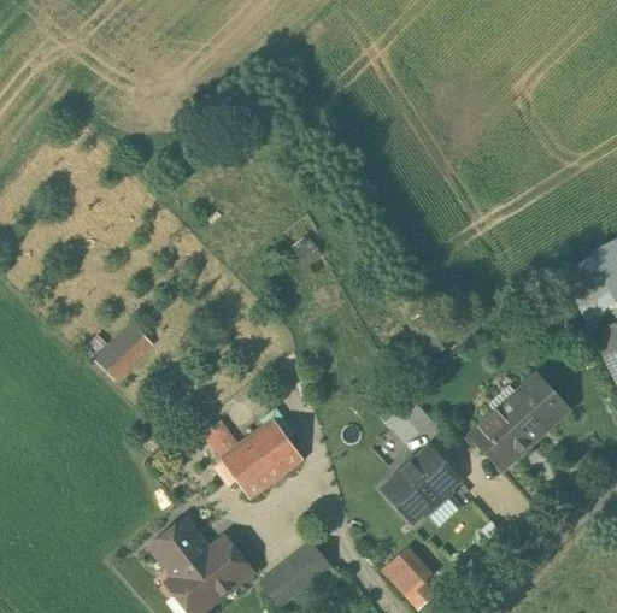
[(616,326),(616,301),(597,261),(564,278),(593,339),(616,326)]
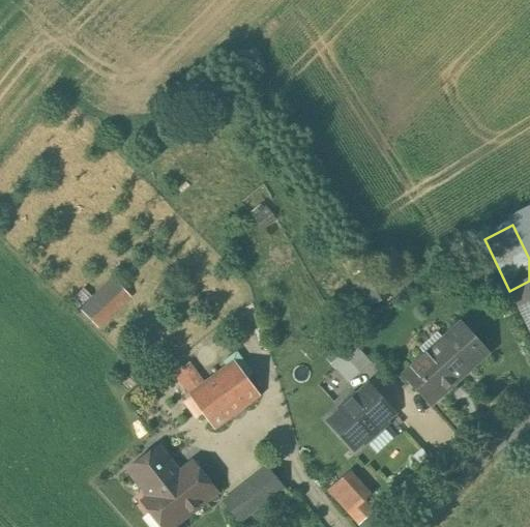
[(529,281),(509,291),(529,333),(529,281)]
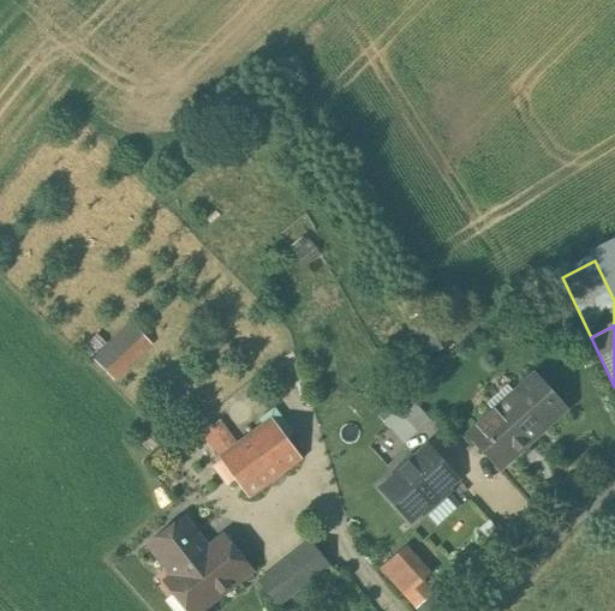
[(132,330),(96,363),(113,381),(148,347),(132,330)]
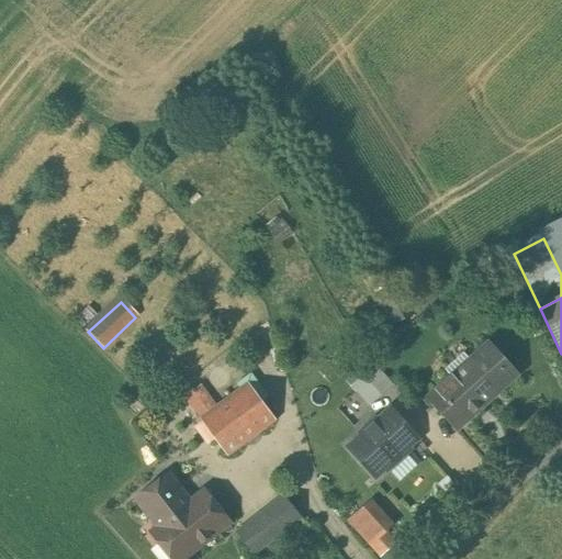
[(490,346),(468,366),(472,370),(457,383),(453,379),(427,402),(456,433),(471,418),(470,417),(495,395),(496,397),(517,377),(490,346)]
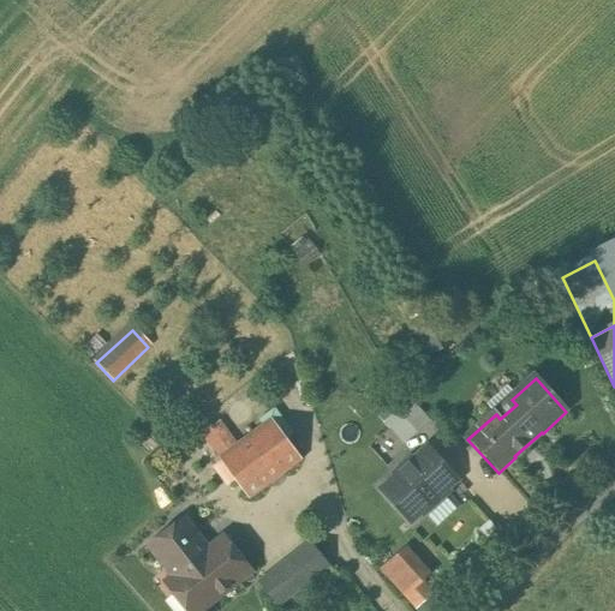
[(254,400),(203,437),(248,498),(299,461),(254,400)]
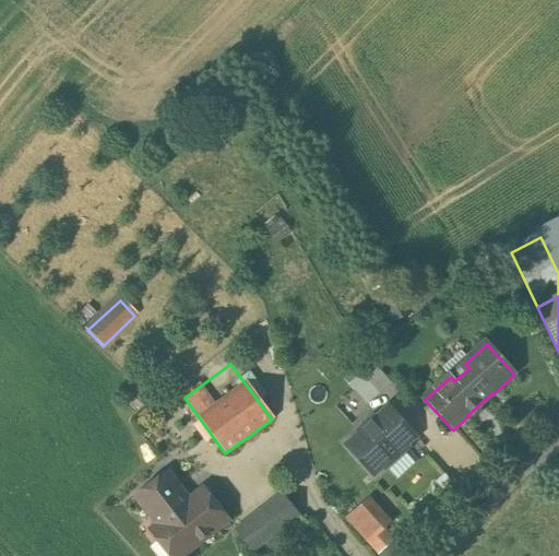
[(381,367),(353,379),(363,403),(391,392),(381,367)]
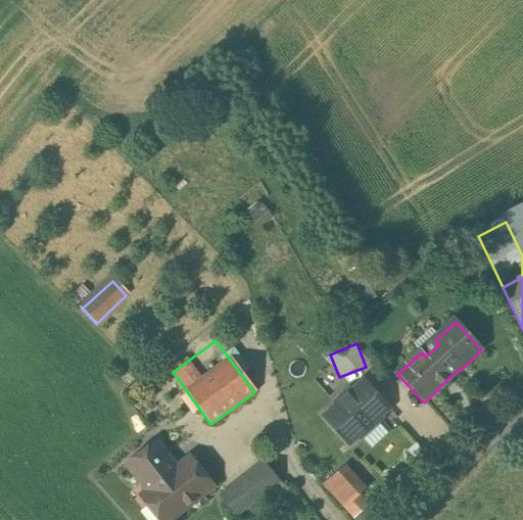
[(363,382),(324,418),(349,446),(364,434),(365,436),(378,425),(376,423),(389,411),(363,382)]
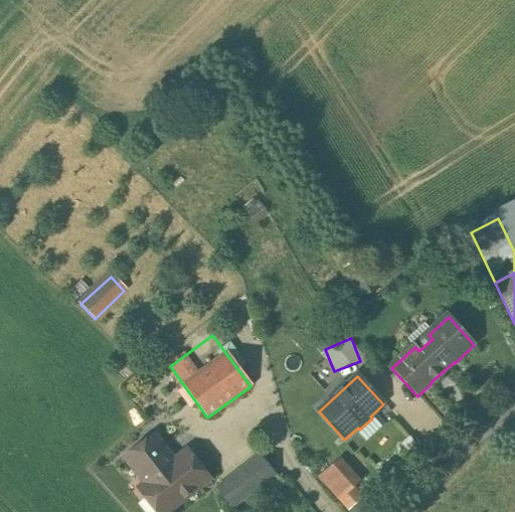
[(174,463),(154,437),(125,459),(145,485),(142,488),(161,511),(170,511),(210,481),(188,452),(174,463)]
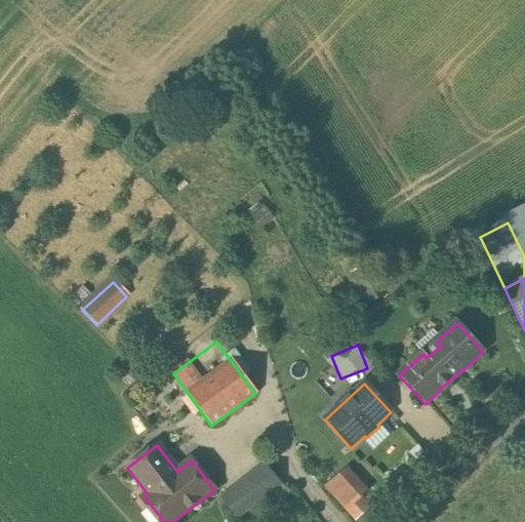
[(417,449),(410,455),(415,460),(422,454),(417,449)]
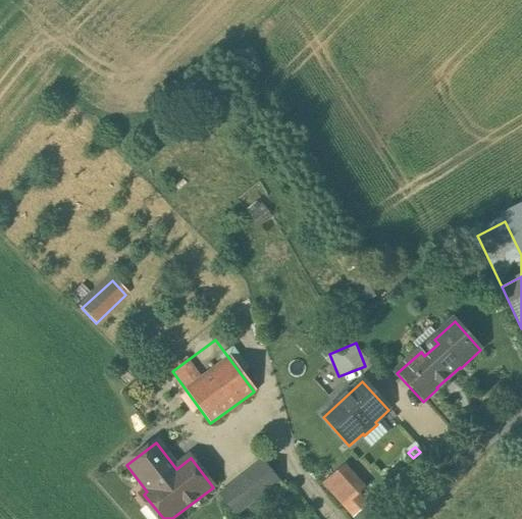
[(346,505),(365,482),(343,463),(323,485),(346,505)]
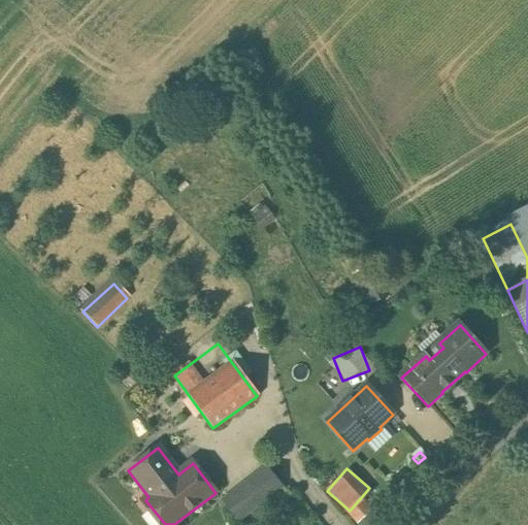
[(266,469),(224,502),(239,522),(282,489),(266,469)]
